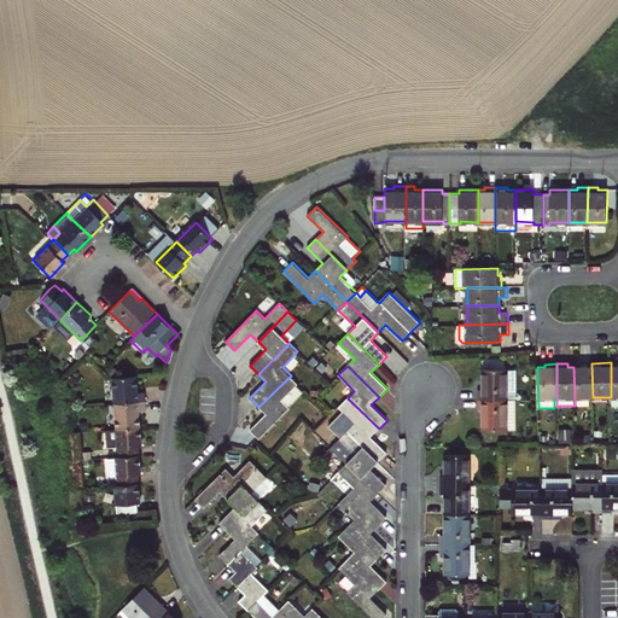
[(592,366),(573,367),(575,398),(593,397),(592,366)]
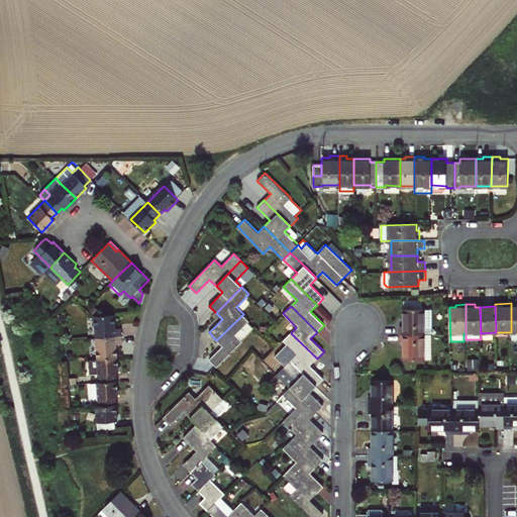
[(402,334),(424,334),(424,309),(404,308),(404,326),(402,326),(402,334)]
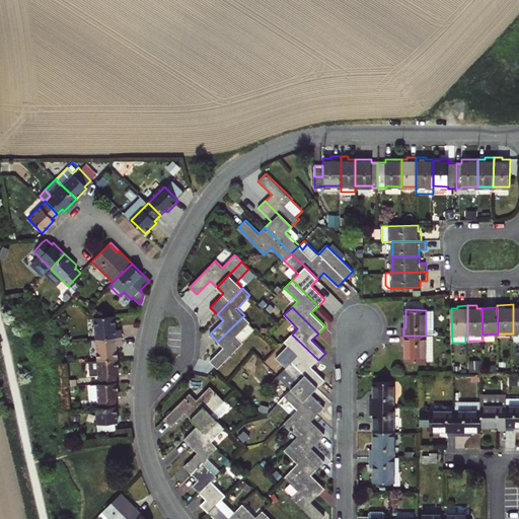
[(117,330),(117,315),(95,316),(97,339),(124,337),(123,329),(117,330)]
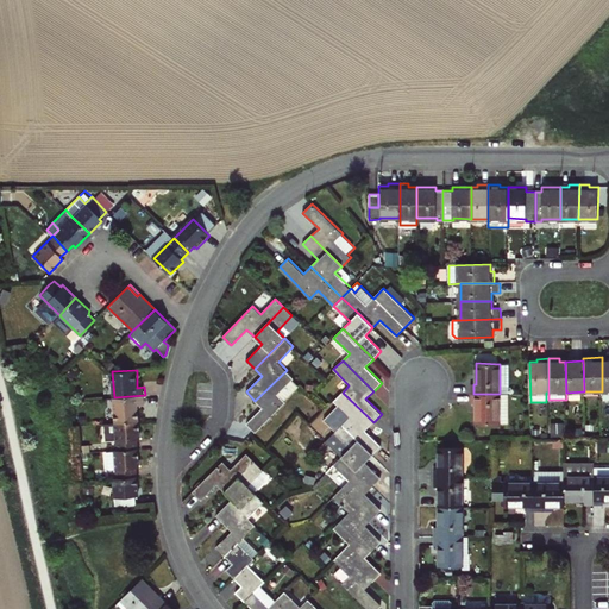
[(301,384),(287,370),(255,401),(262,408),(246,422),(256,433),(286,402),(284,401),(301,384)]
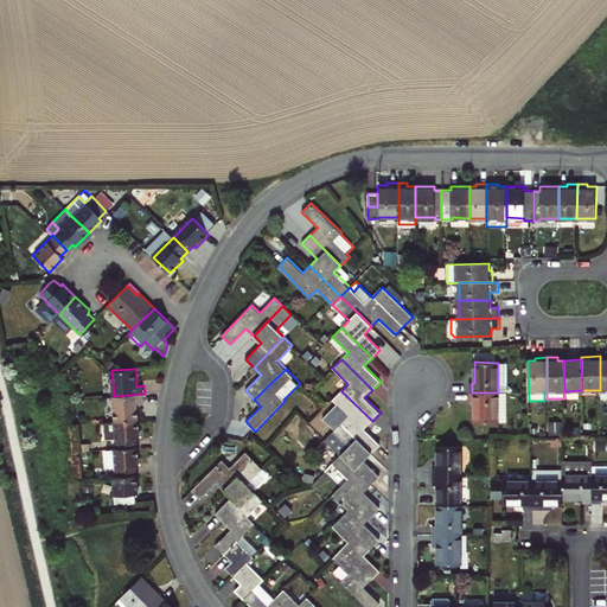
[(340,422),(371,453),(379,445),(364,429),(372,421),(342,391),(332,400),(349,415),(340,422)]
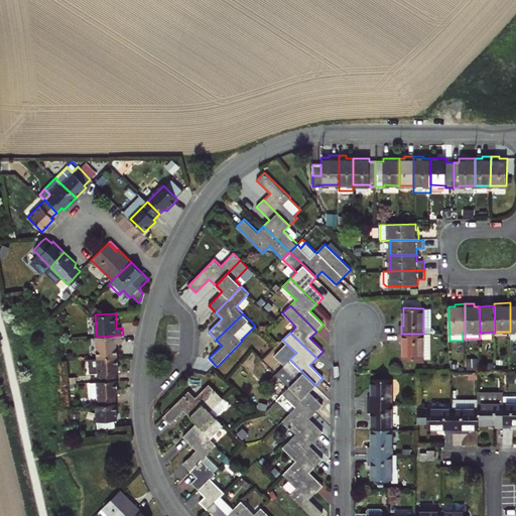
[(402,341),(404,341),(404,359),(424,359),(423,334),(401,334),(402,341)]
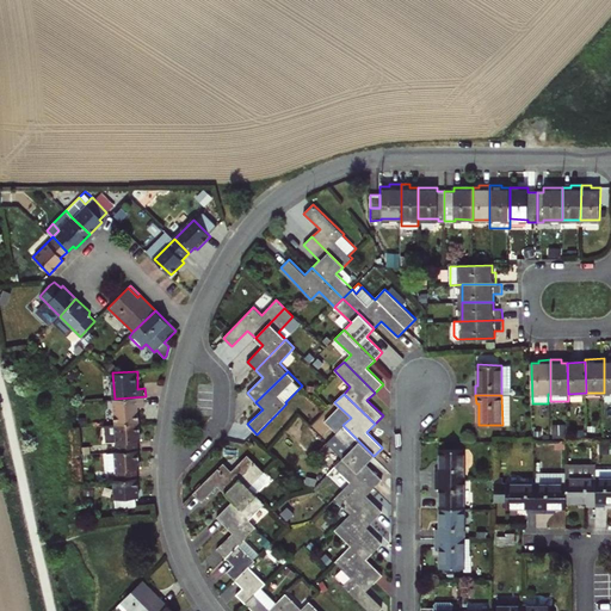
[(146,396),(115,399),(116,424),(140,423),(139,407),(147,406),(146,396)]
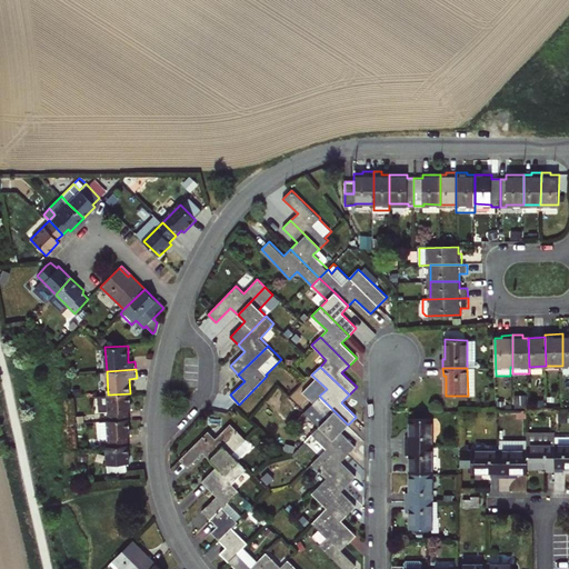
[(130,393),(108,395),(106,395),(107,420),(129,419),(129,411),(131,410),(130,393)]
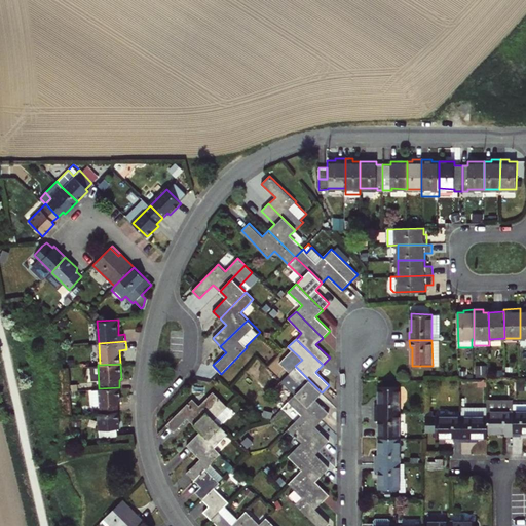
[(295,393),(322,420),(329,413),(315,399),(322,392),(295,366),(288,374),(302,387),(295,393)]
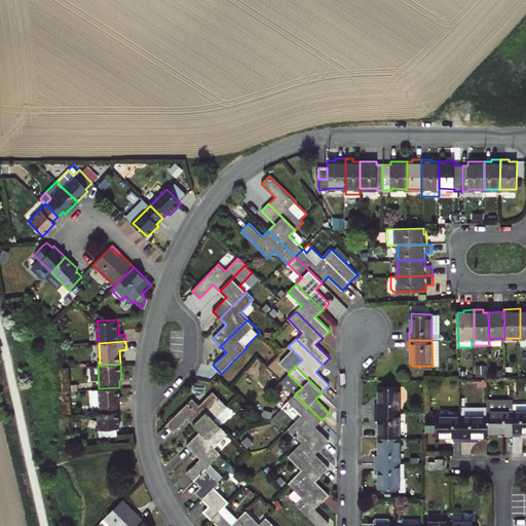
[(119,387),(99,388),(92,389),(94,405),(100,404),(101,412),(118,411),(118,404),(120,404),(119,387)]
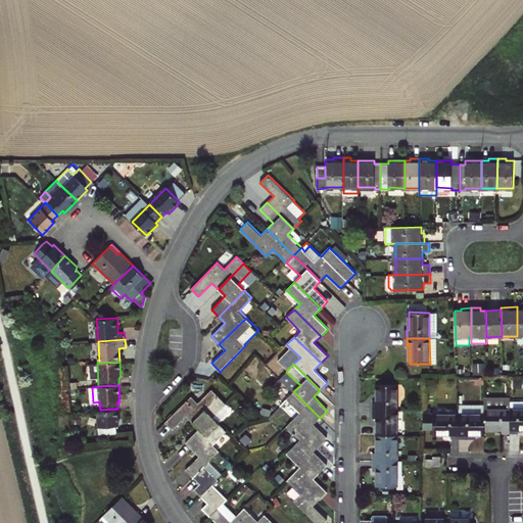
[(374,402),(374,411),(398,411),(398,385),(377,385),(377,402),(374,402)]
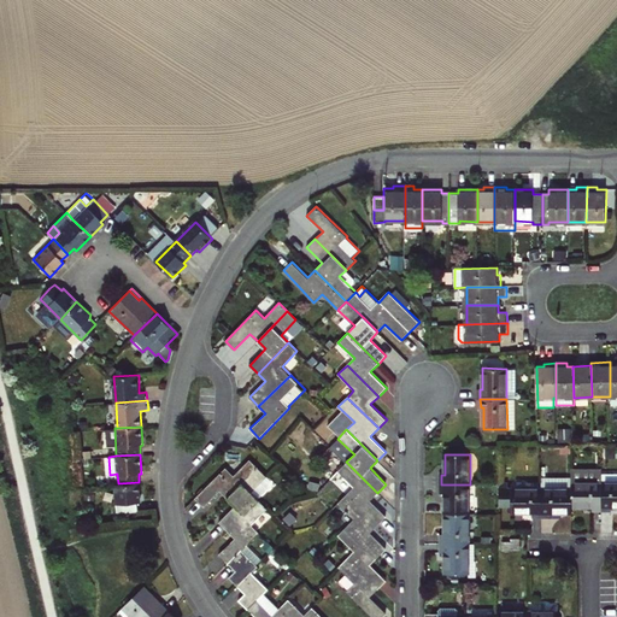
[(258,466),(250,459),(234,475),(225,466),(195,498),(204,506),(219,489),(228,498),(258,466)]
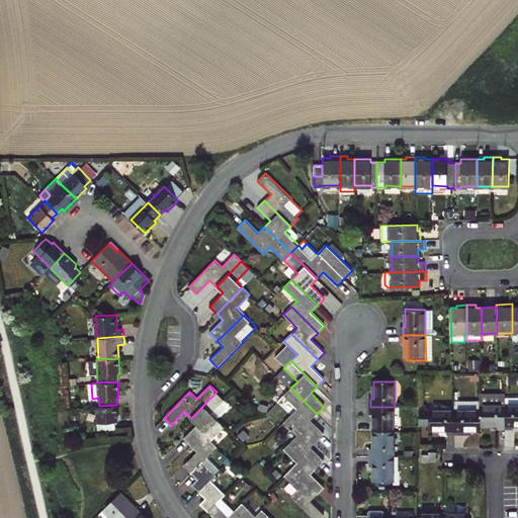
[(291,415),(318,441),(325,433),(311,420),(317,414),(290,387),(283,395),(296,409),(291,415)]
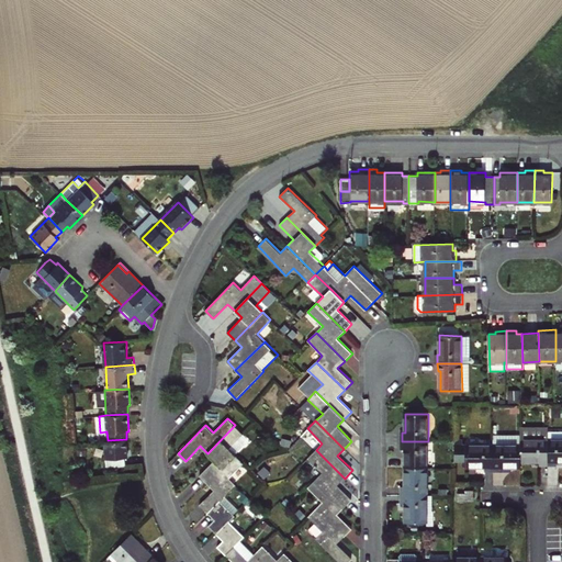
[(228,448),(243,434),(235,425),(208,453),(215,461),(200,476),(209,485),(236,457),(228,448)]
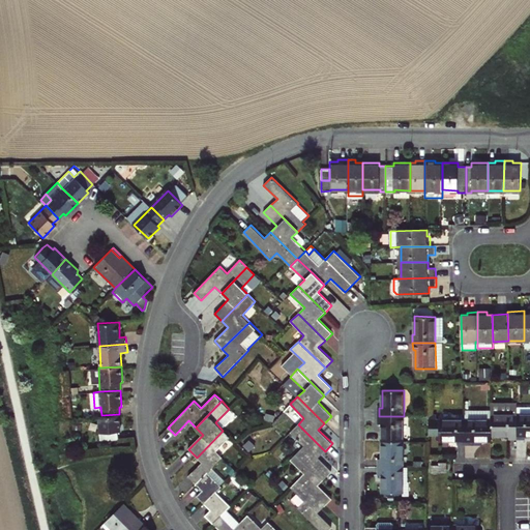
[(529,413),(517,414),(517,439),(526,439),(526,435),(529,434),(529,413)]
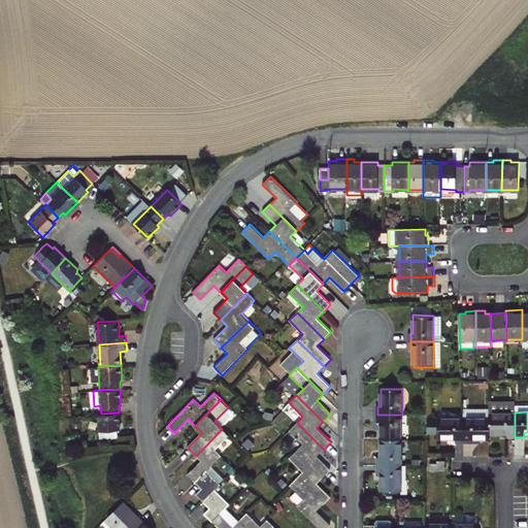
[(119,413),(101,414),(98,415),(100,439),(118,438),(118,430),(120,430),(119,413)]
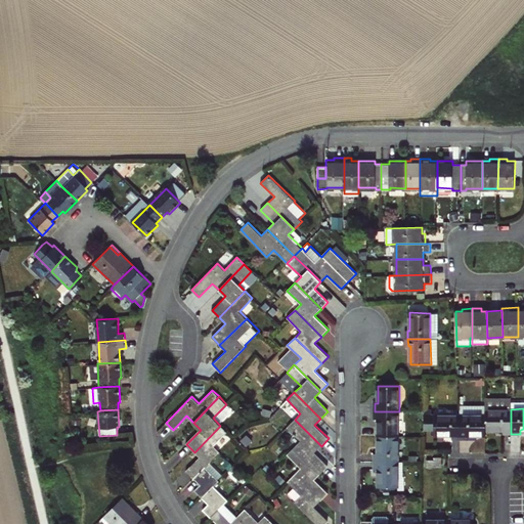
[(435,436),(452,435),(452,439),(461,439),(461,415),(432,415),(432,409),(424,409),(424,429),(433,430),(435,430),(435,436)]
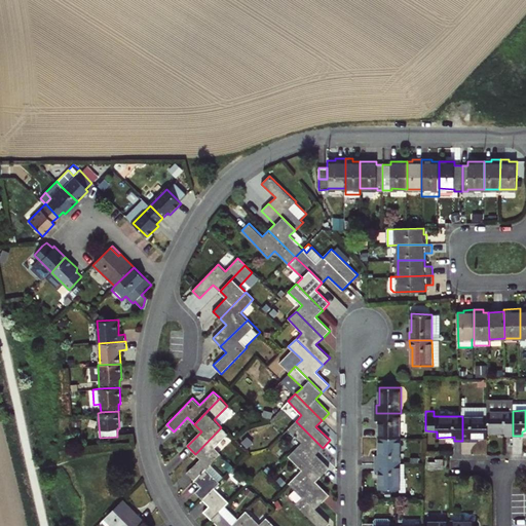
[(488,431),(505,431),(505,435),(513,436),(513,411),(488,411),(488,416),(488,431)]
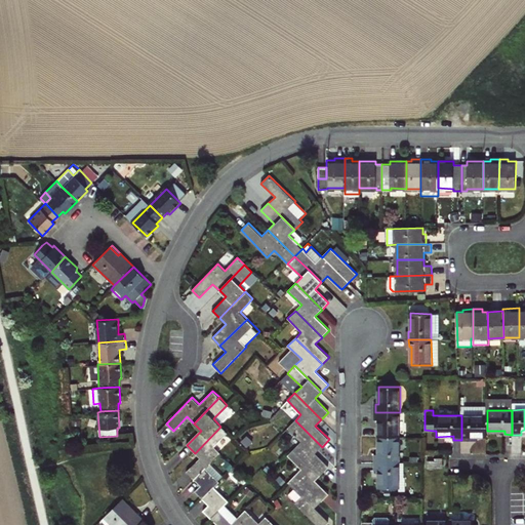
[(375,420),(378,420),(378,438),(399,437),(400,412),(375,412),(375,420)]
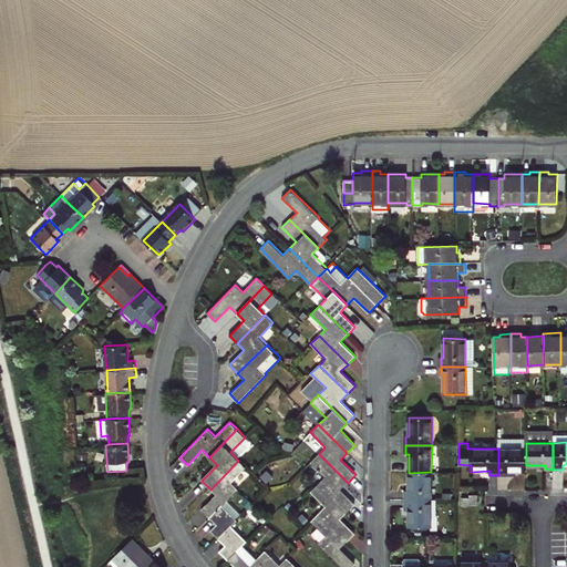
[(507,471),(526,471),(526,465),(526,449),(498,449),(498,475),(507,475),(507,471)]
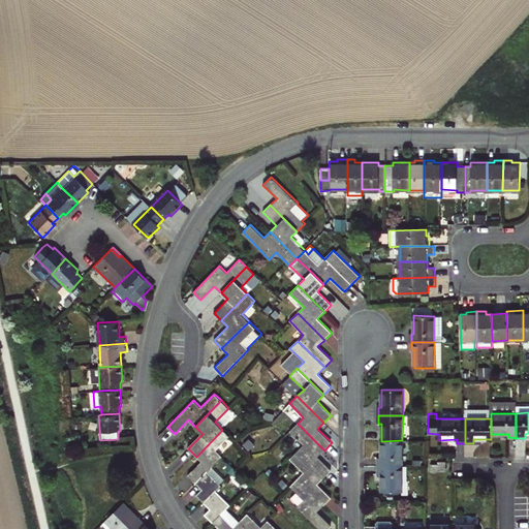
[(298,450),(324,477),(332,471),(317,457),(324,450),(298,424),(290,431),(304,444),(298,450)]
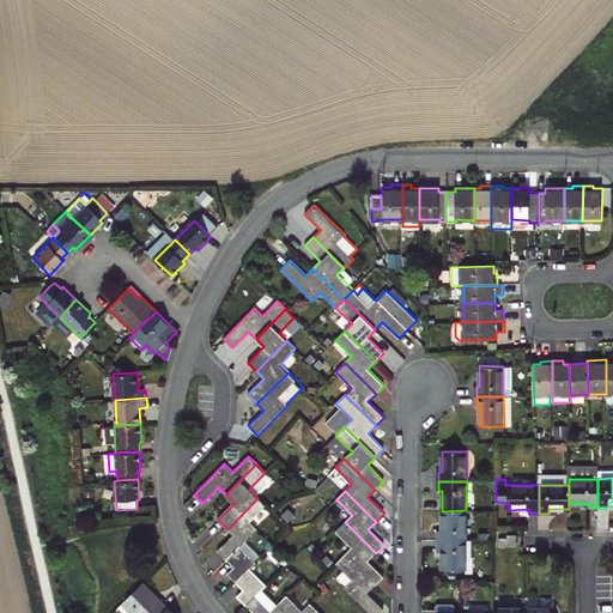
[(265,505),(258,498),(228,529),(234,534),(218,550),(228,559),(241,547),(258,529),(249,522),(265,505)]
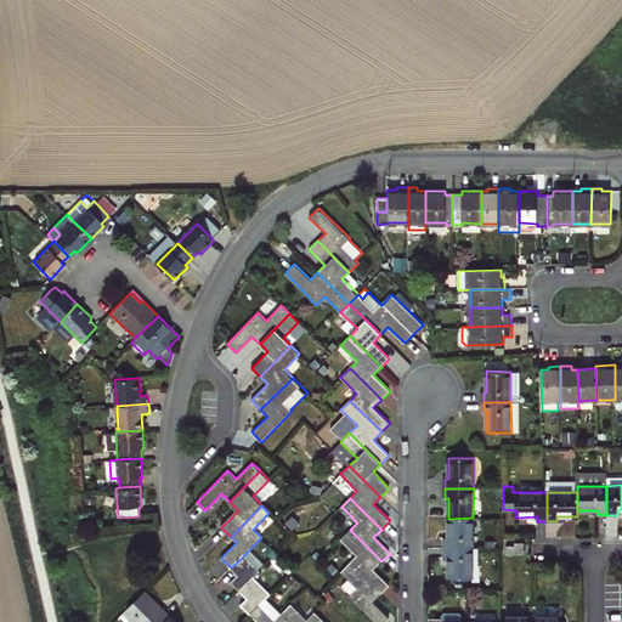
[(473,549),(473,518),(448,519),(448,539),(445,539),(444,549),(473,549)]
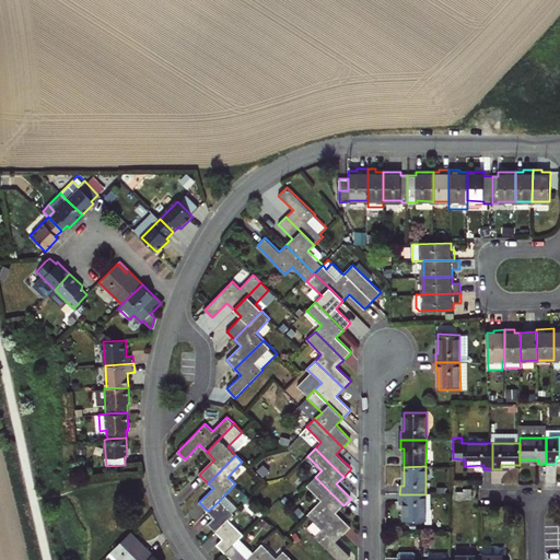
[(315,506),(343,534),(351,526),(337,513),(343,505),(315,477),(307,485),(323,500),(315,506)]
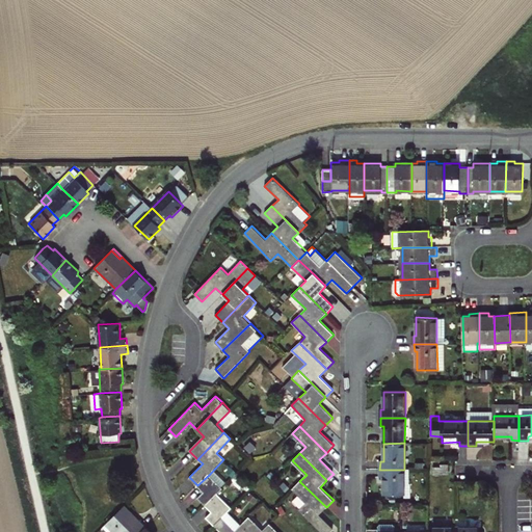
[(379,477),(383,477),(383,495),(404,495),(404,498),(411,498),(411,483),(409,483),(404,483),(404,470),(379,470),(379,477)]
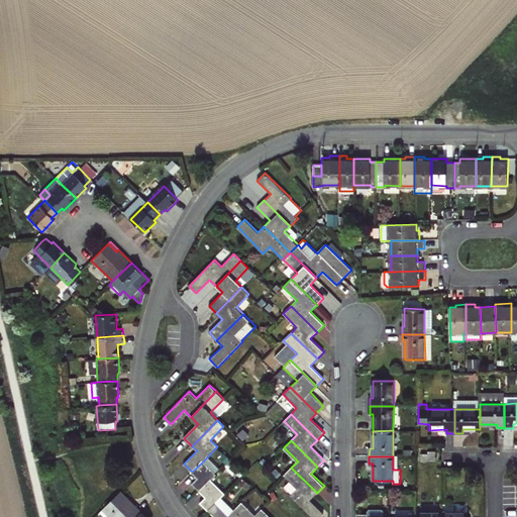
[(216,475),(203,461),(192,472),(198,478),(192,484),(200,491),(211,480),(216,475)]
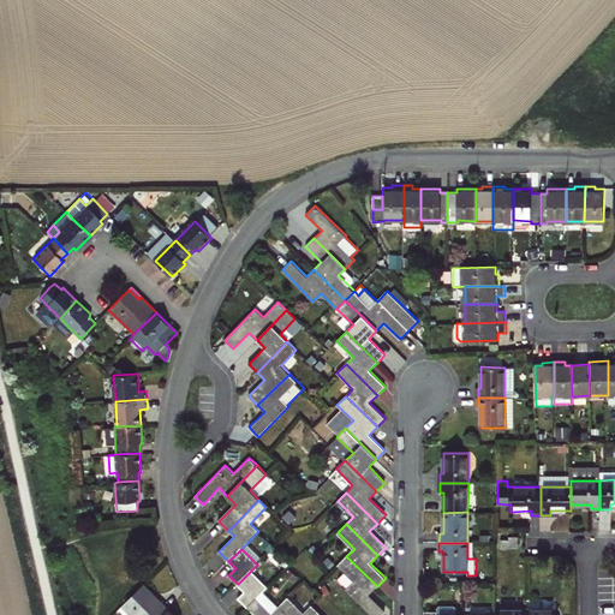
[(346,589),(371,614),(380,614),(386,610),(370,595),(377,586),(346,556),(338,565),(353,581),(346,589)]
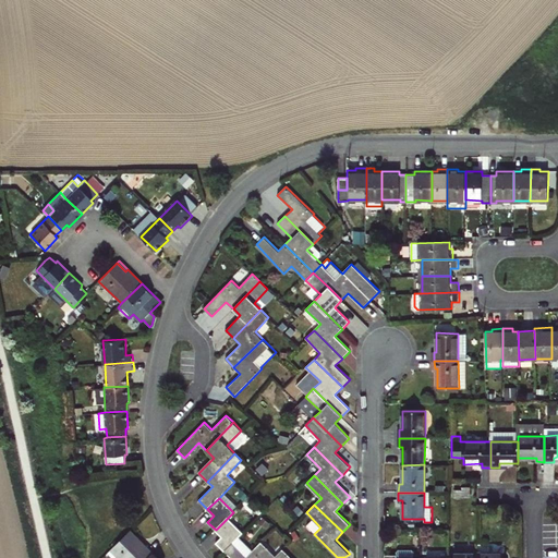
[(228,518),(216,530),(222,536),(216,543),(225,550),(239,537),(242,533),(228,518)]
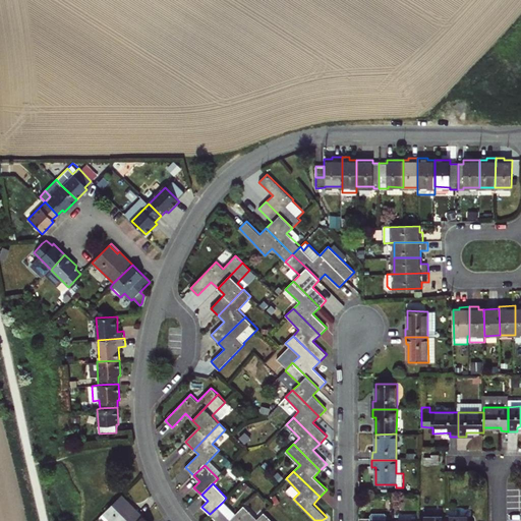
[(121,494),(119,496),(129,505),(130,503),(121,494)]
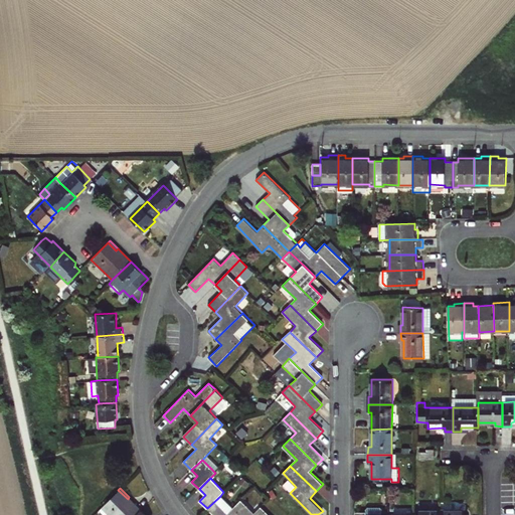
[(137,514),(142,510),(129,497),(128,499),(118,490),(103,506),(108,512),(106,514),(104,514),(137,514)]
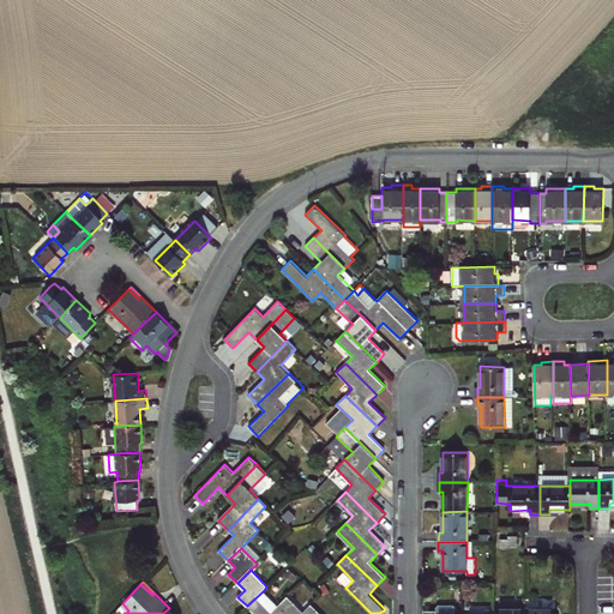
[(263,591),(247,606),(254,613),(288,613),(280,605),(277,606),(263,591)]
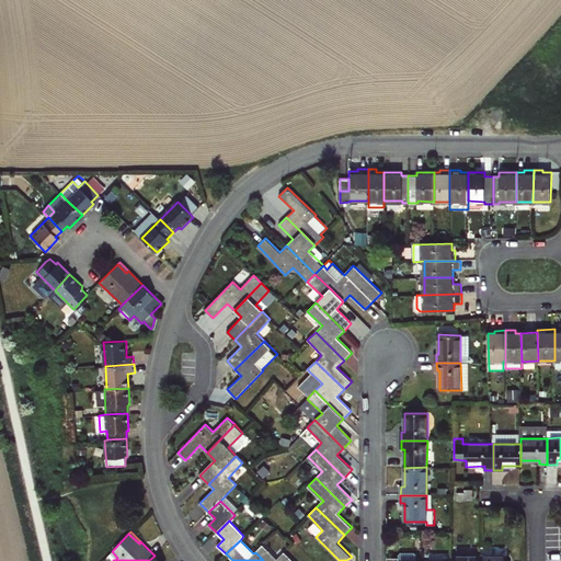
[(255,552),(263,560),(293,560),(284,552),(277,559),(262,546),(255,552)]
